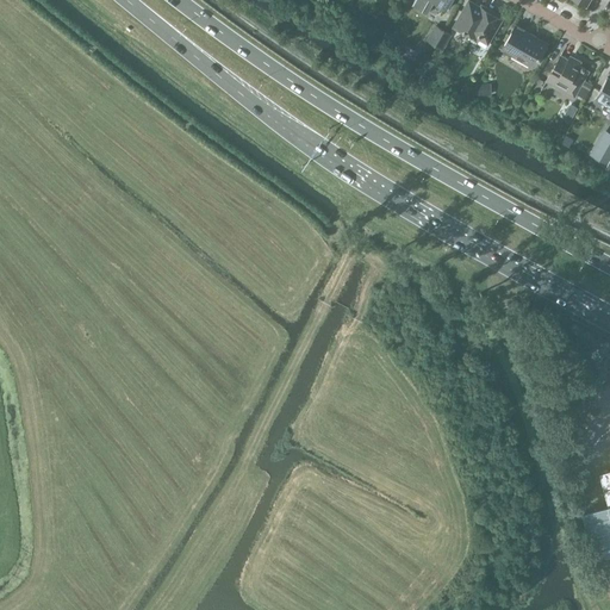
[(415,0),(412,6),(428,14),(434,2),(448,10),(453,0),(415,0)]
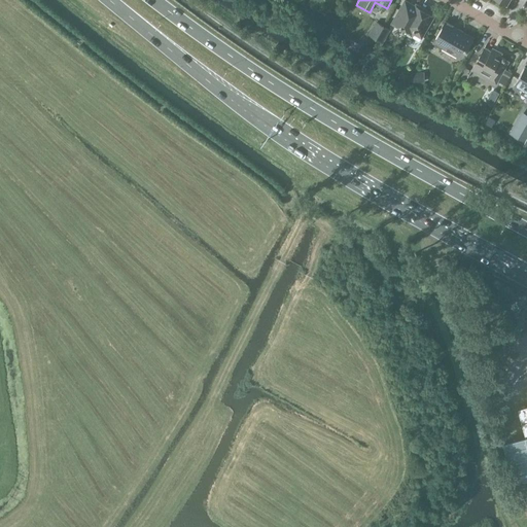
[(399,27),(406,30),(420,6),(416,4),(415,6),(406,0),(392,24),(399,28),(399,27)]
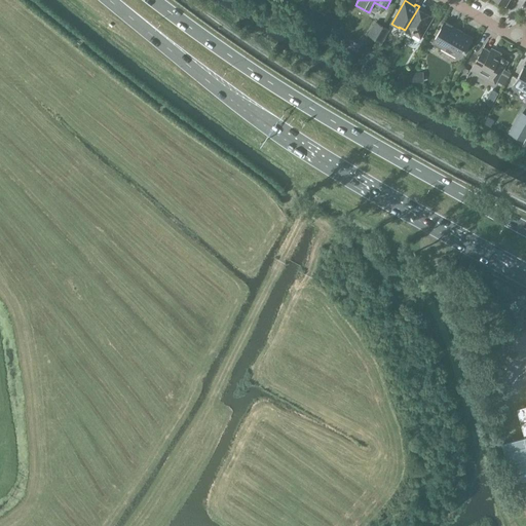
[(419,6),(405,30),(412,34),(412,32),(421,37),(434,15),(419,6)]
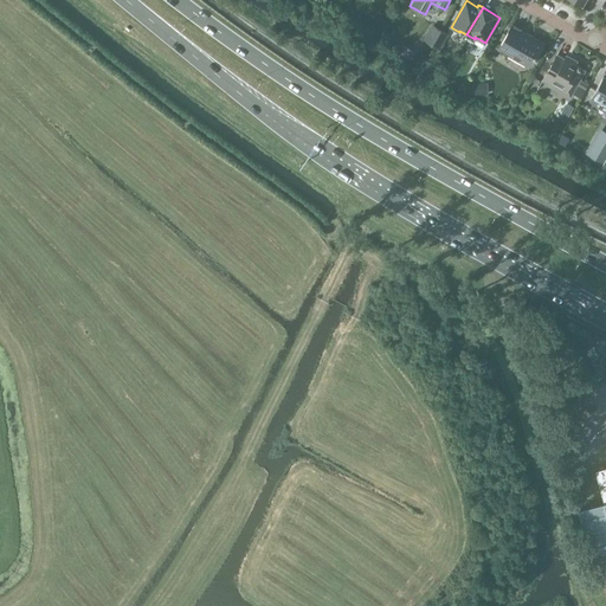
[(513,25),(498,50),(508,56),(509,53),(530,65),(535,57),(536,58),(545,44),(513,25)]
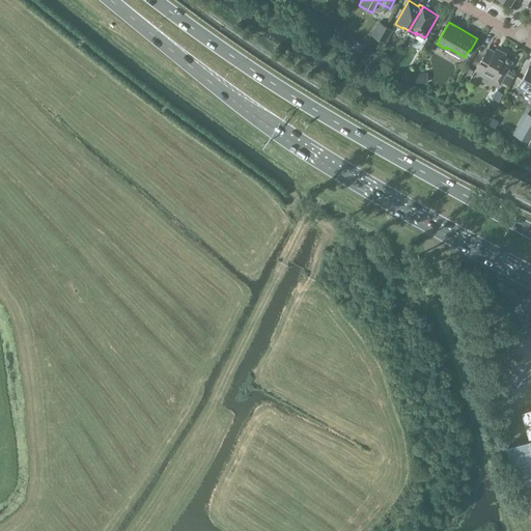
[(476,71),(500,84),(513,61),(505,57),(507,54),(498,48),(495,52),(488,49),(476,71)]
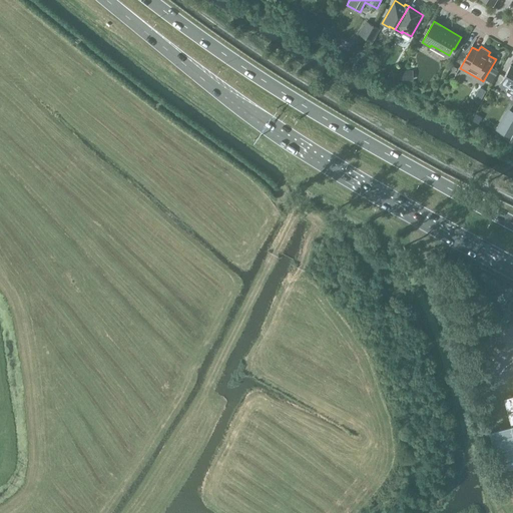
[(512,67),(510,66),(500,83),(508,88),(509,86),(512,87),(512,67)]
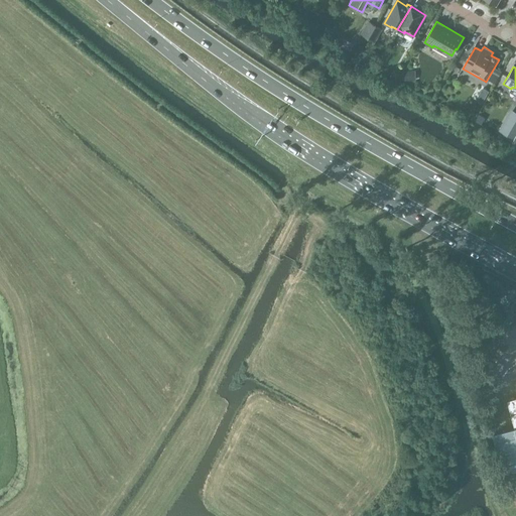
[(496,330),(490,329),(488,339),(494,340),(496,330)]
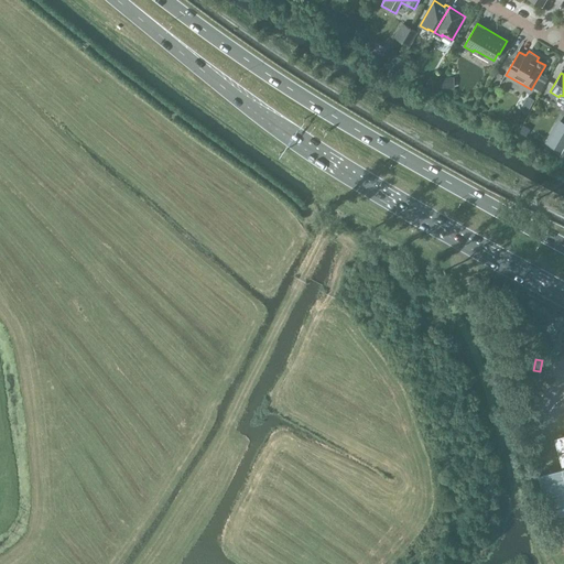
[(563,435),(554,437),(560,458),(563,469),(562,469),(563,470),(563,469),(563,468),(563,435)]
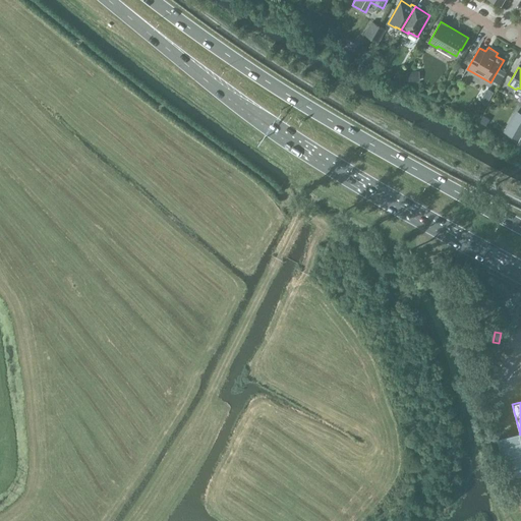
[(496,442),(507,481),(520,476),(520,435),(512,438),(496,442)]
